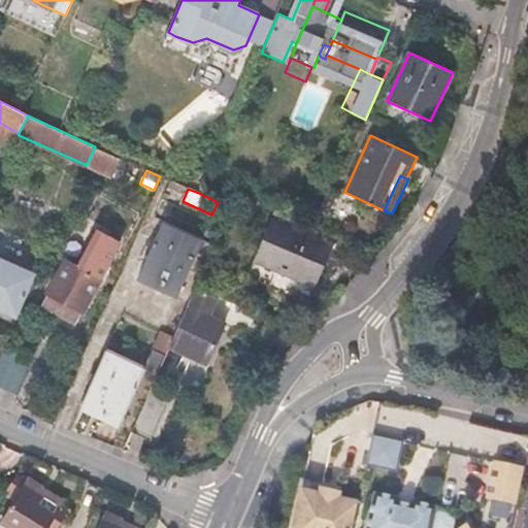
[(174,204),(162,198),(154,218),(162,222),(166,223),(174,204)]
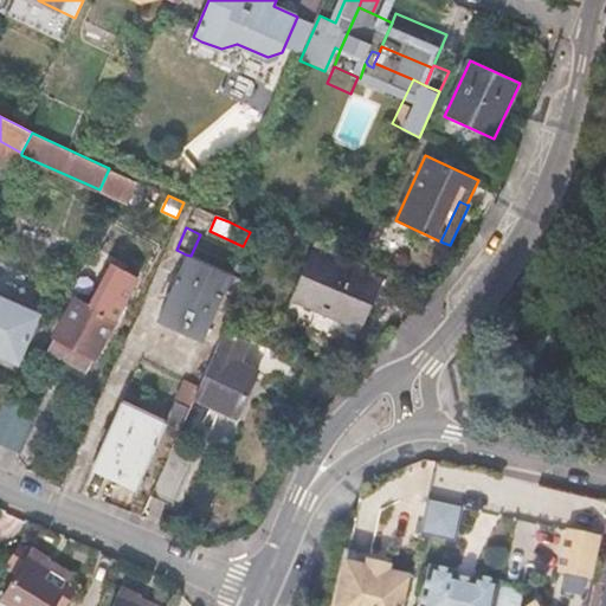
[(36,291),(56,251),(10,229),(0,246),(0,328),(5,331),(7,328),(10,329),(21,305),(30,288),(36,291)]
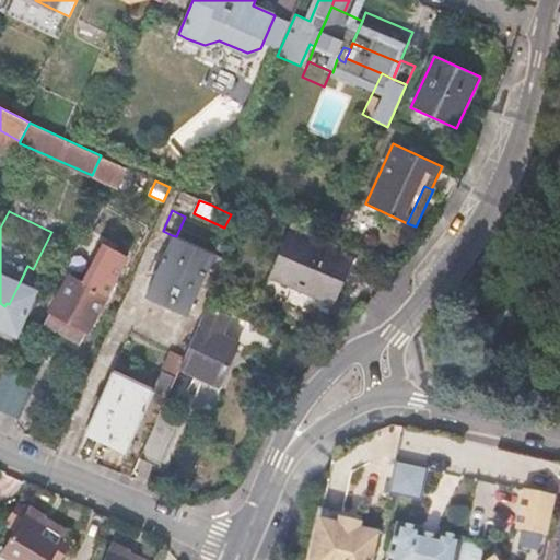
[(354,258),(289,230),(268,277),(334,305),(354,258)]
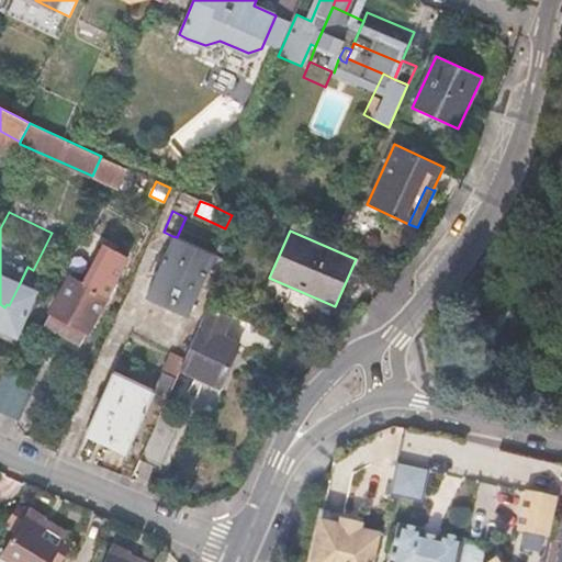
[(190,315),(216,256),(172,236),(147,294),(190,315)]
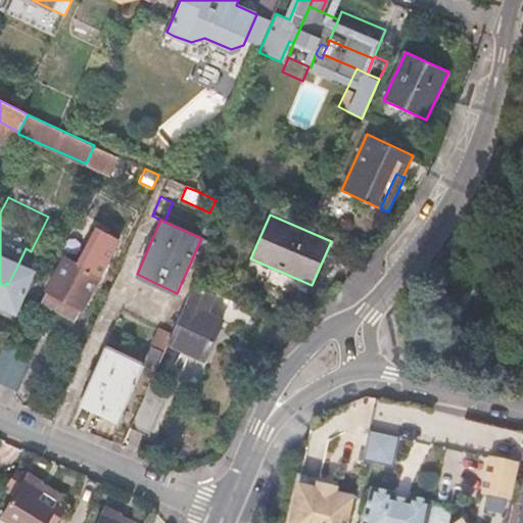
[(82,312),(107,263),(84,250),(76,264),(64,257),(45,292),(46,293),(40,304),(74,323),(81,311),(82,312)]
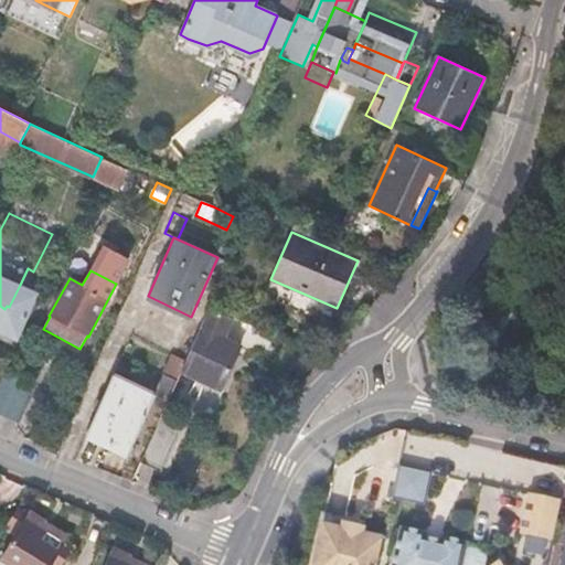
[(0,306),(0,332),(18,340),(40,295),(20,285),(9,307),(7,306),(4,309),(0,306)]
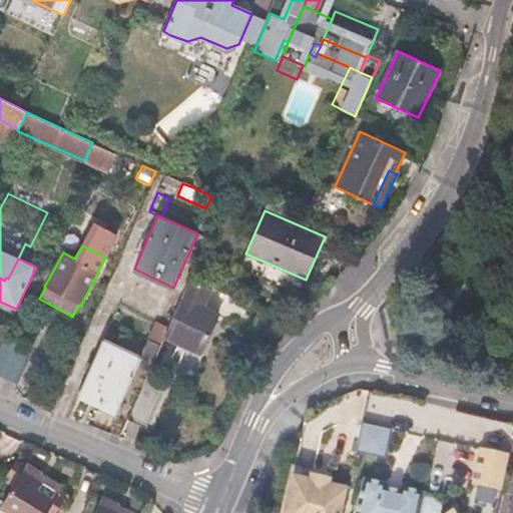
[(204,306),(212,291),(190,281),(164,338),(200,355),(219,314),(204,306)]
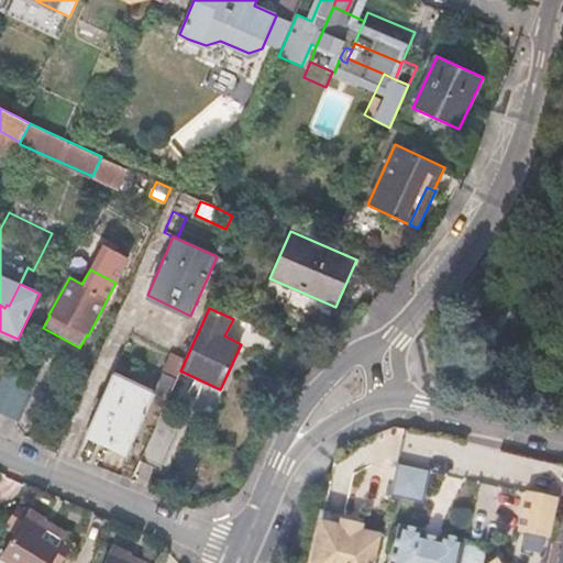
[(0,410),(20,419),(32,390),(19,384),(21,379),(4,372),(1,381),(0,382),(0,410)]
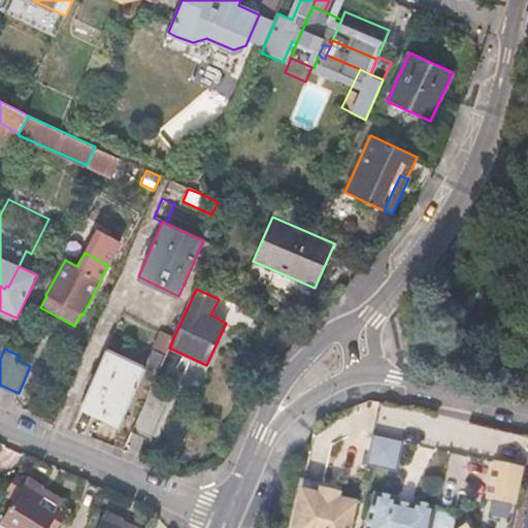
[(122,423),(146,367),(106,349),(83,403),(122,423)]
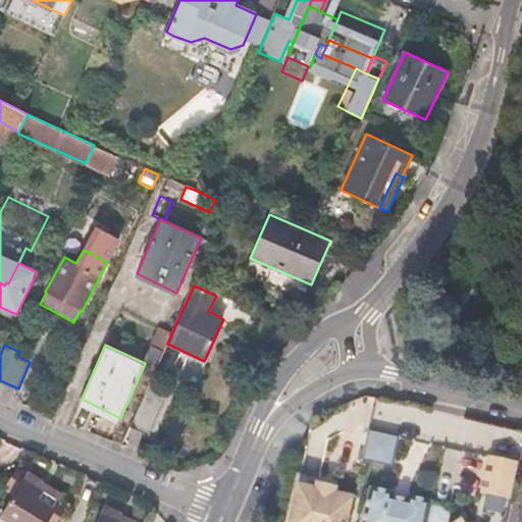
[(164,352),(152,346),(146,360),(157,366),(164,352)]
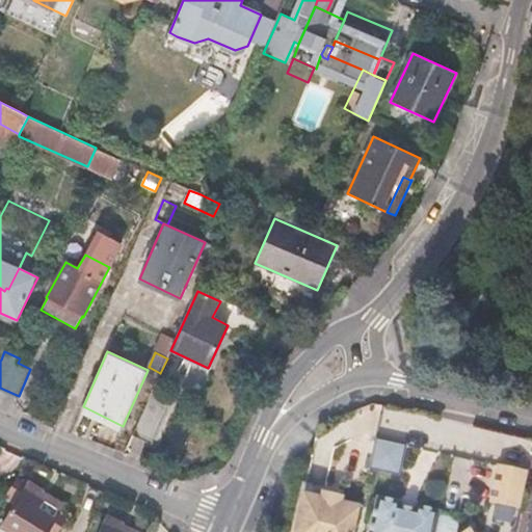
[(165,414),(173,399),(153,391),(132,435),(152,445),(165,414)]
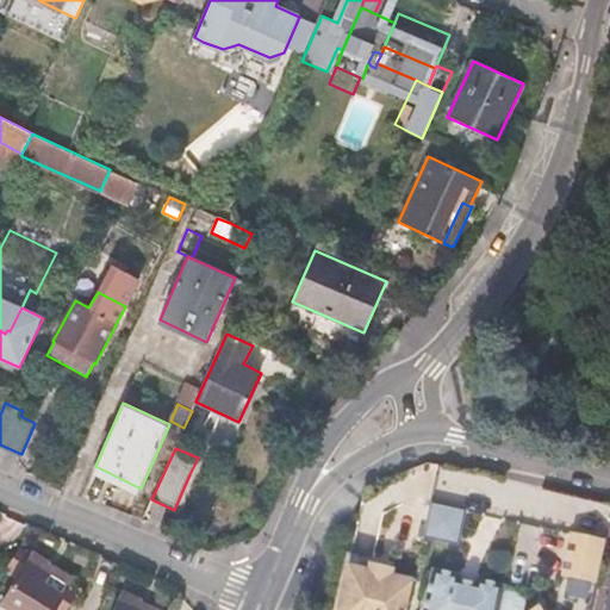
[(458,545),(465,510),(431,503),(424,537),(458,545)]
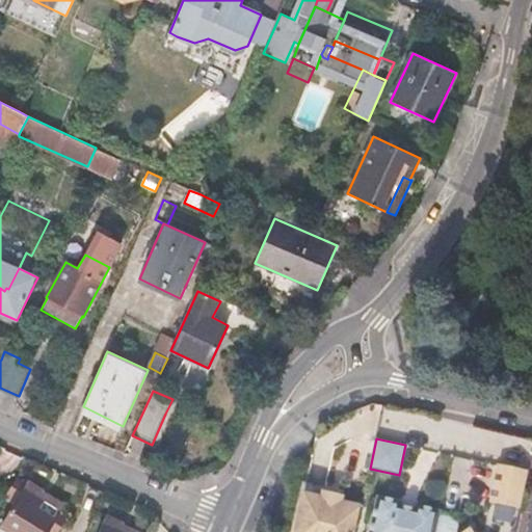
[(520,510),(528,472),(499,466),(490,504),(520,510)]
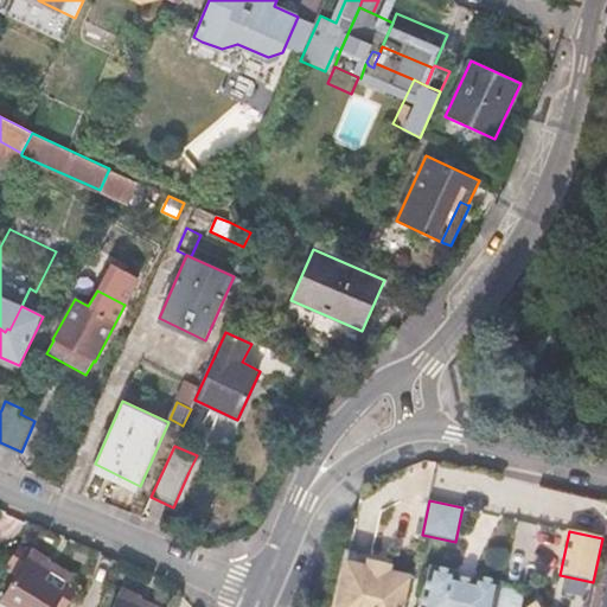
[(45,568),(50,558),(33,549),(31,551),(19,544),(5,568),(17,575),(2,598),(17,606),(55,606),(57,605),(62,606),(66,606),(78,588),(45,568)]
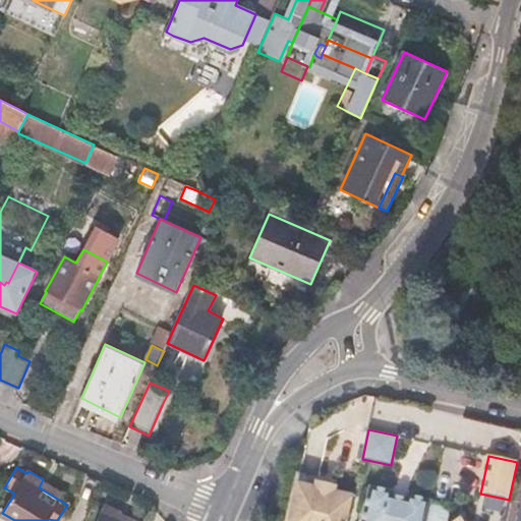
[(348,520),(353,497),(337,494),(336,486),(314,482),(311,487),(297,484),(289,520),(348,520)]
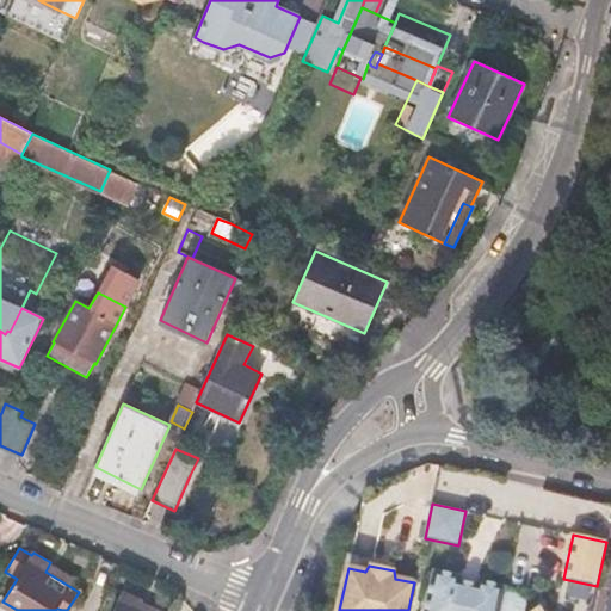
[(499,610),(505,588),(433,573),(425,610),(499,610)]
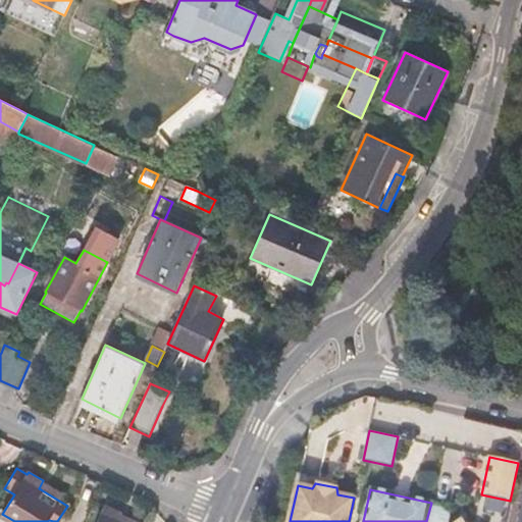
[(121,521),(118,521),(122,513),(107,506),(99,521),(121,521)]
